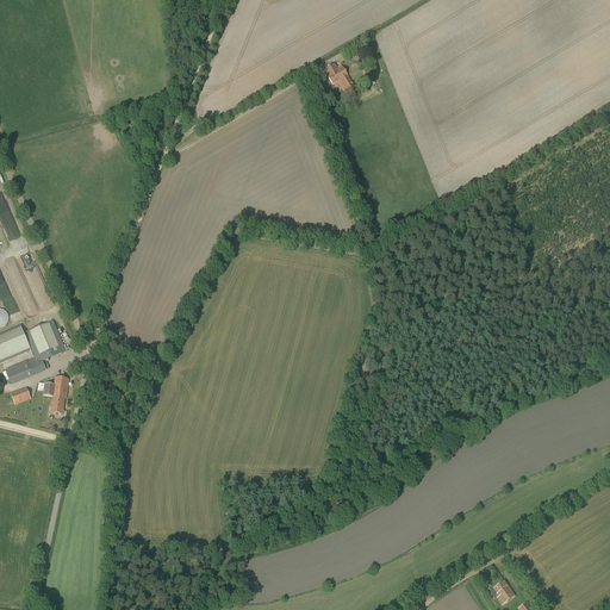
[(331,85),(338,81),(347,95),(359,89),(356,85),(353,87),(341,66),(336,68),(334,64),(324,70),(328,76),(327,78),(331,85)]
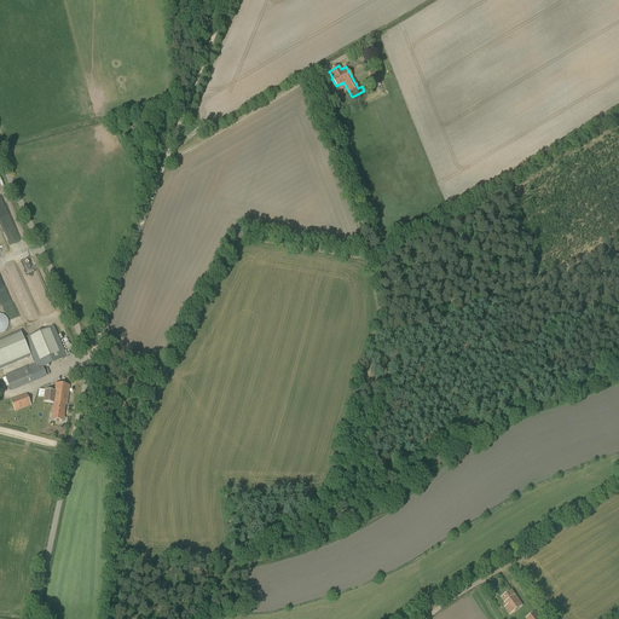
[(44,370),(42,366),(67,358),(53,327),(24,339),(35,364),(5,376),(11,392),(47,377),(46,375),(50,374),(47,369),(44,370)]
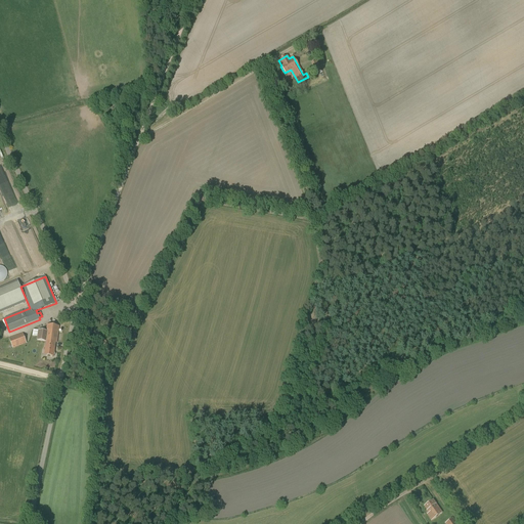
[(0,311),(27,301),(17,279),(0,286),(0,311)]
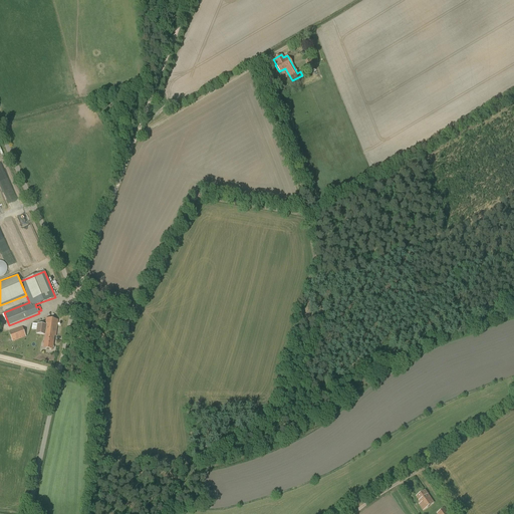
[(45,335),(44,338),(48,339),(48,338),(49,338),(54,339),(54,336),(55,336),(58,320),(46,318),(45,325),(38,324),(36,333),(45,335)]
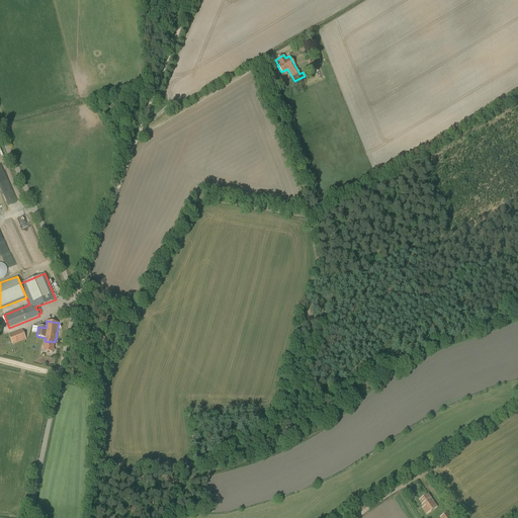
[(9,334),(12,344),(26,340),(22,329),(9,334)]
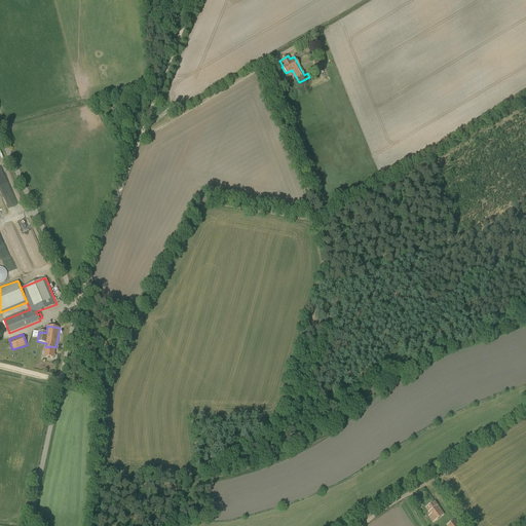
[(49,347),(45,346),(44,357),(53,358),(55,347),(50,346),(49,346),(49,347)]
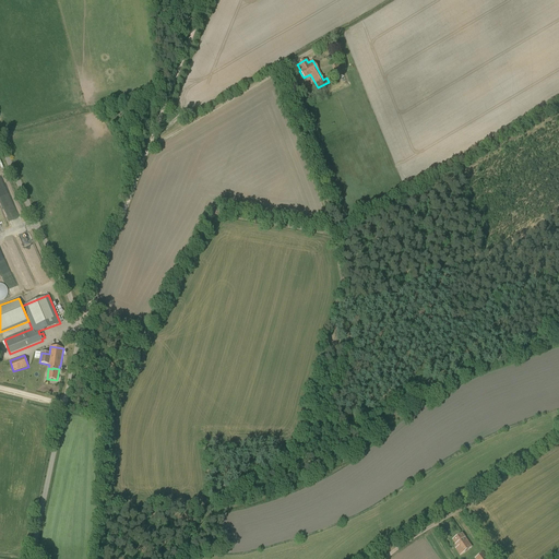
[(459,548),(462,554),(472,547),(462,533),(453,539),(455,544),(458,547),(455,549),(456,550),(459,548)]
